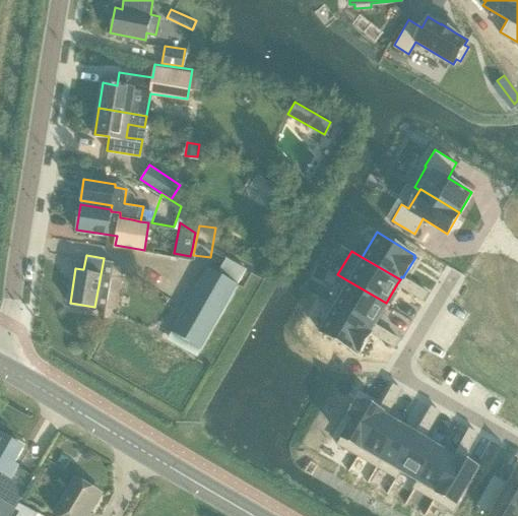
[(237,283),(236,283),(245,267),(225,255),(216,271),(208,267),(172,329),(200,345),(237,283)]
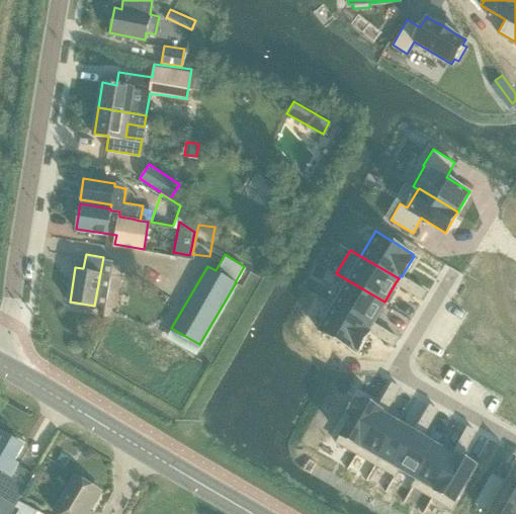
[(399,278),(396,282),(408,290),(413,282),(402,275),(402,276),(400,275),(399,278)]
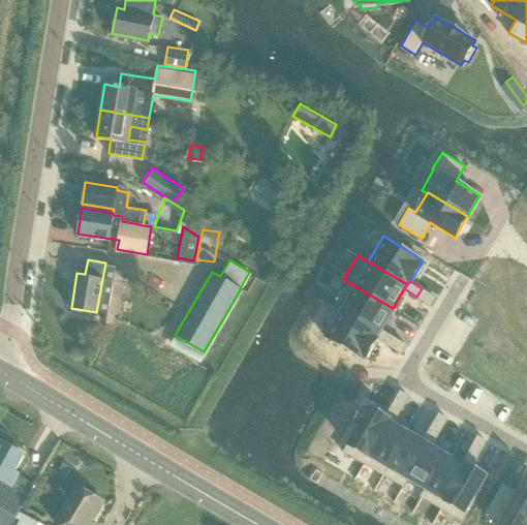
[(353,285),(339,310),(377,333),(380,329),(393,308),(353,285)]
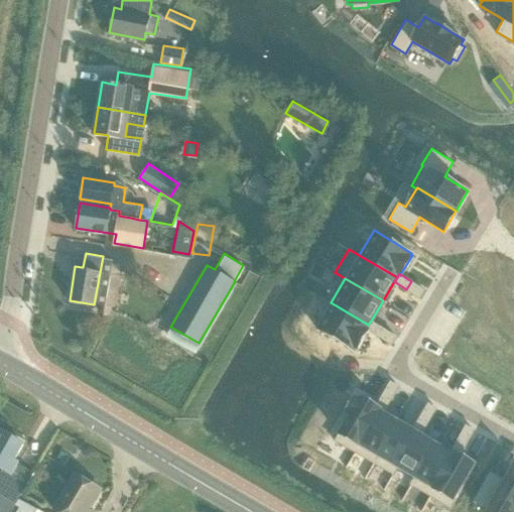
[(411,281),(406,289),(418,296),(423,288),(411,281)]
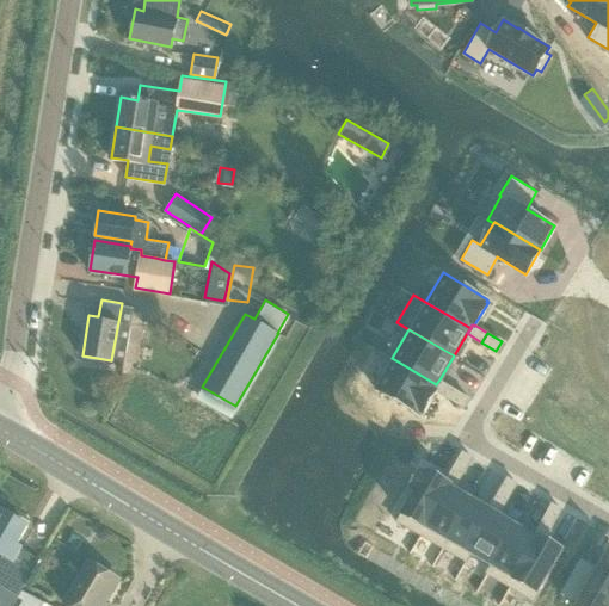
[(392,358),(375,387),(419,413),(420,410),(422,412),(436,389),(435,388),(436,384),(392,358)]
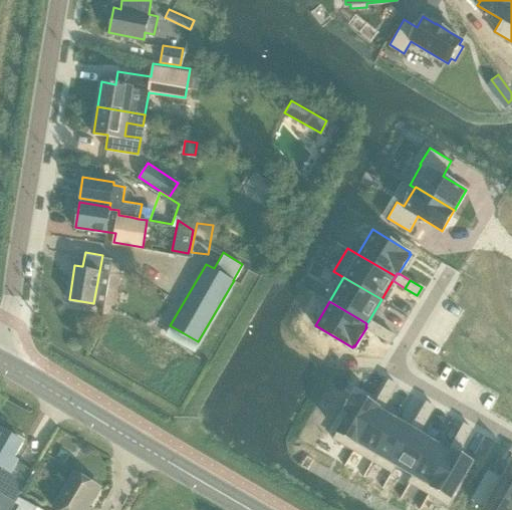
[(366,323),(365,326),(366,327),(377,334),(381,326),(369,319),(366,323)]
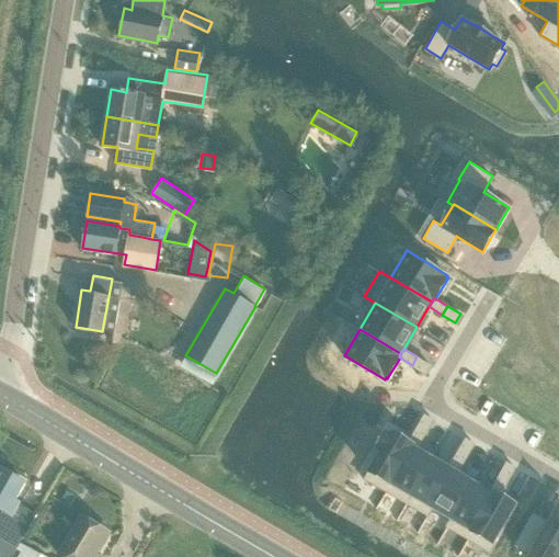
[(417,356),(412,365),(425,373),(430,364),(417,356)]
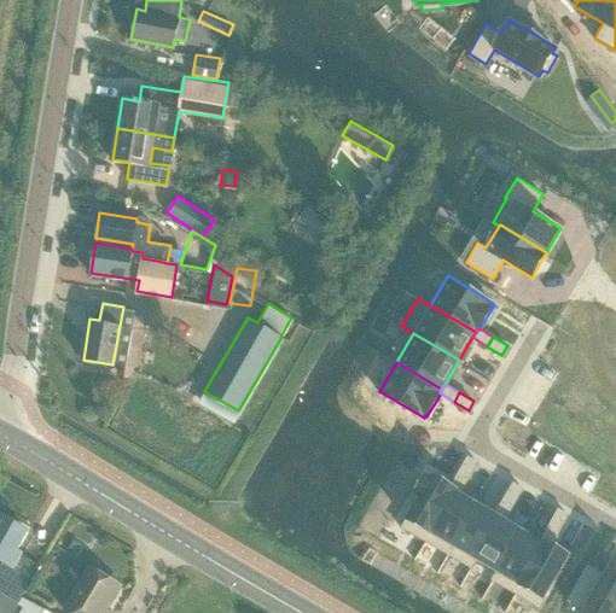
[(468,455),(458,471),(468,477),(477,461),(468,455)]
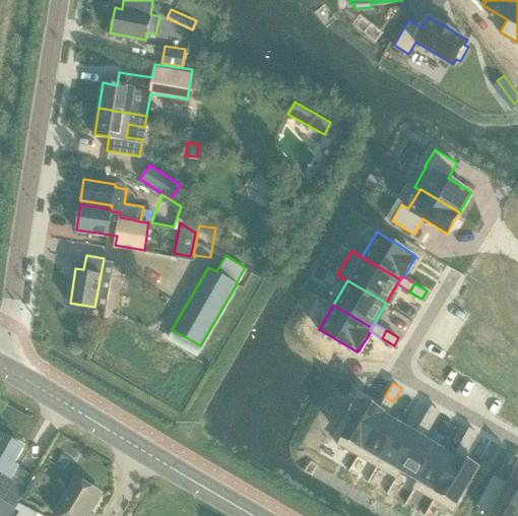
[(385,396),(378,407),(383,410),(382,412),(385,414),(393,401),(385,396)]
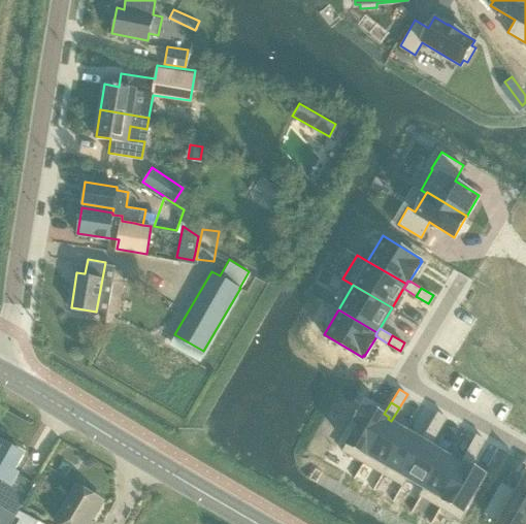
[(358,425),(343,450),(362,461),(387,418),(388,419),(389,417),(384,414),(368,405),(366,407),(363,405),(353,422),(358,425)]
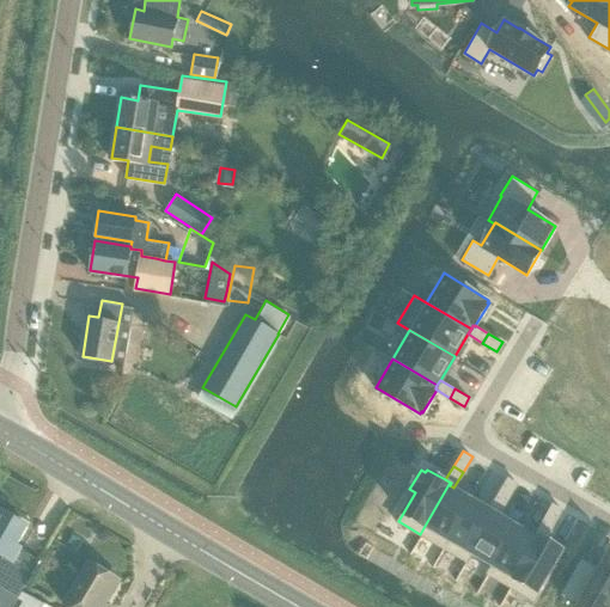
[(507,477),(498,492),(507,497),(517,482),(507,477)]
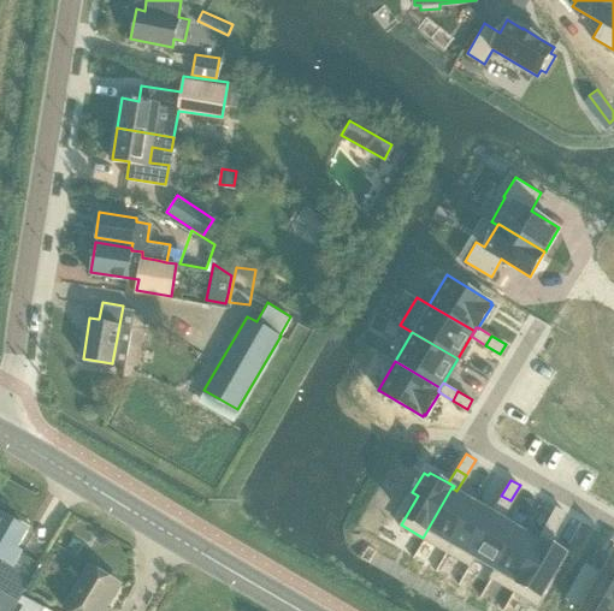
[(452,487),(423,538),(447,552),(476,502),(456,491),(453,488),(452,487)]
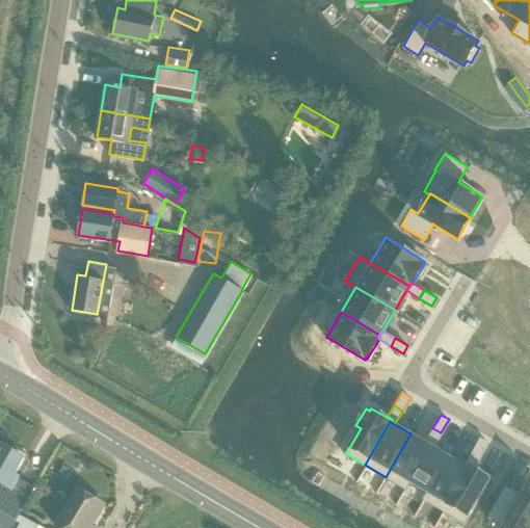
[(432,428),(425,442),(429,444),(433,446),(441,432),(432,428)]
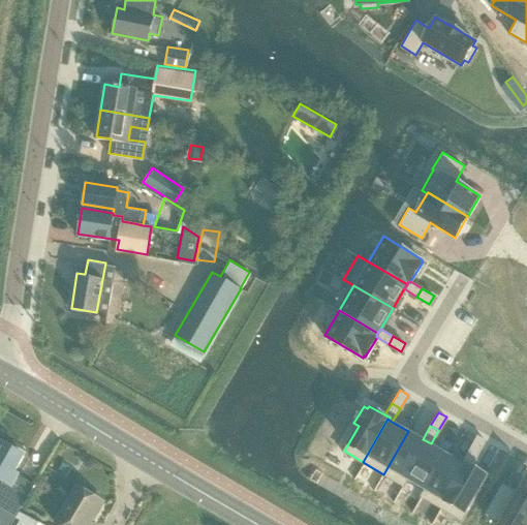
[(408,431),(383,474),(402,485),(406,479),(405,477),(427,441),(423,439),(408,431)]
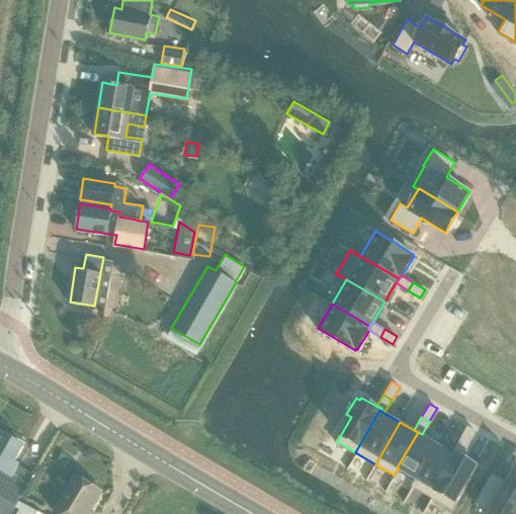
[(466,425),(459,438),(467,443),(475,430),(466,425)]
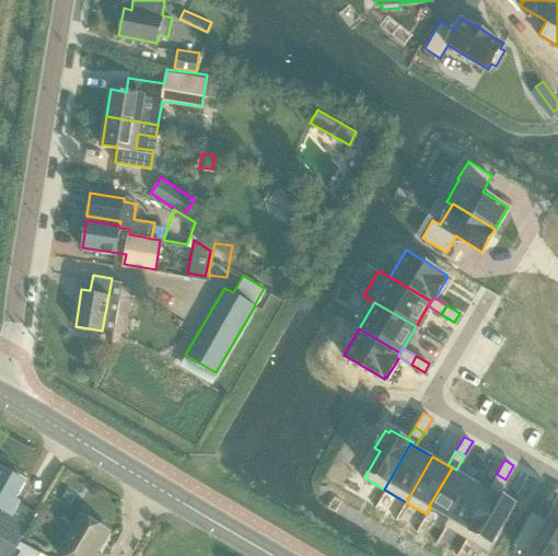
[(0,507),(2,508),(0,511),(0,547),(3,549),(8,541),(13,544),(15,545),(14,546),(20,549),(14,555),(48,555),(20,539),(21,536),(36,511),(20,501),(21,499),(14,496),(23,479),(0,465),(0,507)]
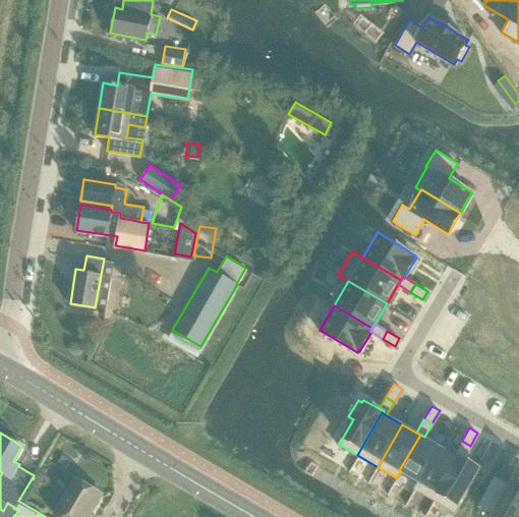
[(420,435),(399,470),(400,471),(417,480),(418,481),(439,446),(424,437),(420,435)]
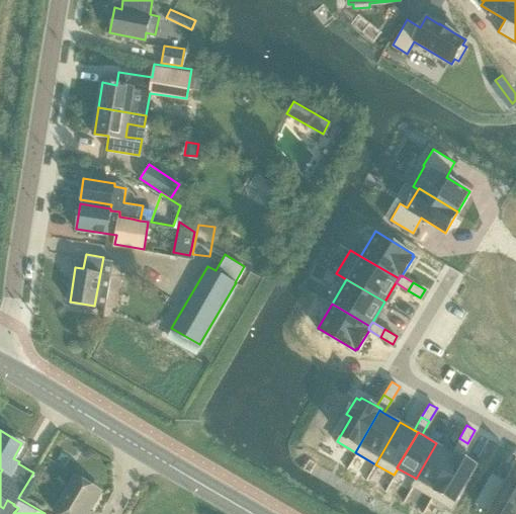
[(459,438),(451,452),(454,453),(455,452),(460,455),(467,443),(459,438)]
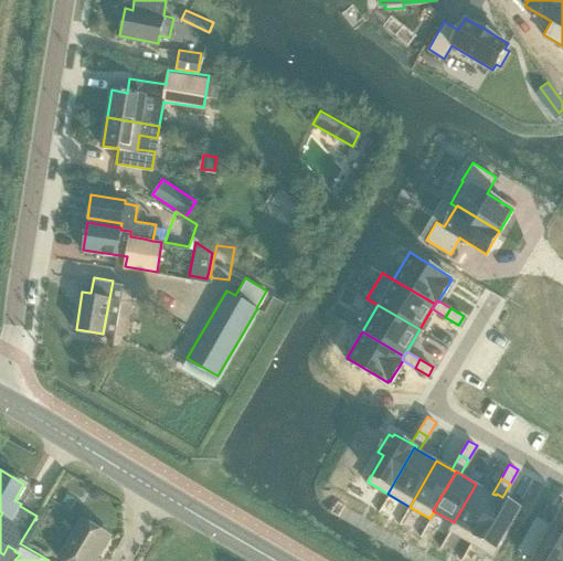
[(453,521),(448,529),(470,541),(497,496),(496,495),(492,494),(476,484),(454,522),(453,521)]
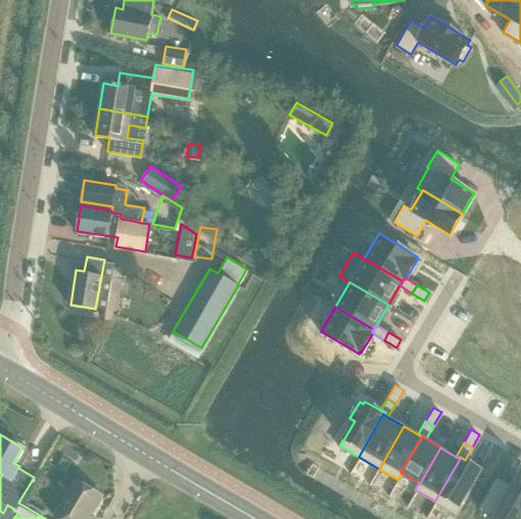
[(460,459),(435,501),(455,513),(480,469),(465,460),(460,457),(459,458),(460,459)]
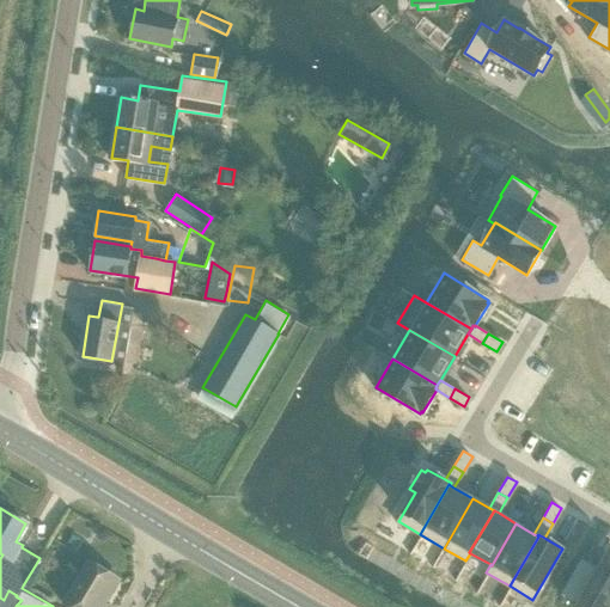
[(580,558),(561,593),(578,604),(575,606),(609,606),(609,558),(605,556),(598,569),(580,558)]
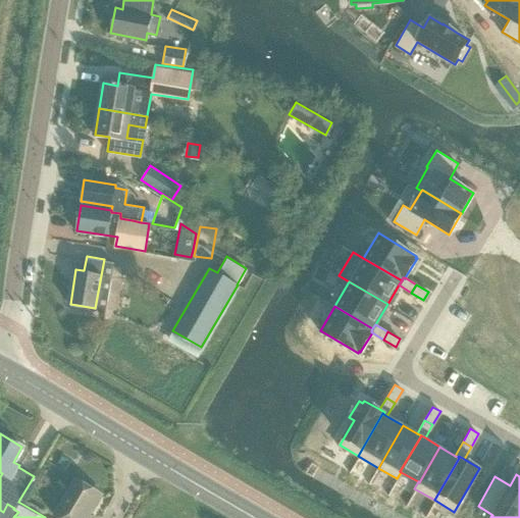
[(53,513),(61,517),(87,517),(102,491),(75,477),(53,513)]
